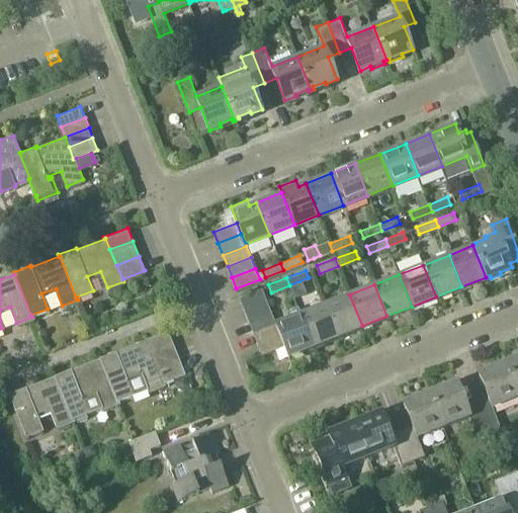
[(239,295),(243,306),(266,296),(262,286),(239,295)]
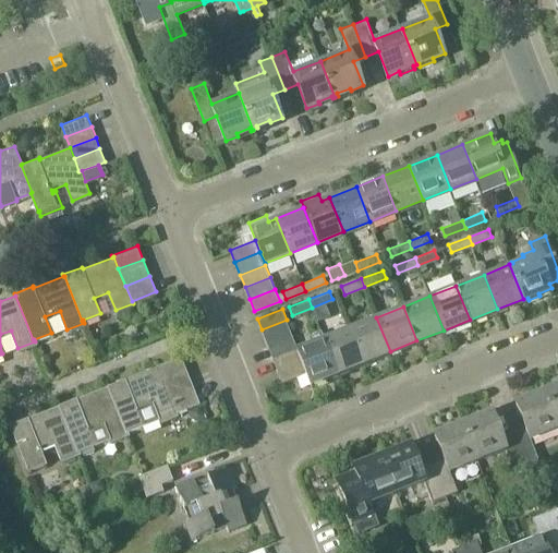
[(376,317),(350,327),(364,362),(390,351),(376,317)]
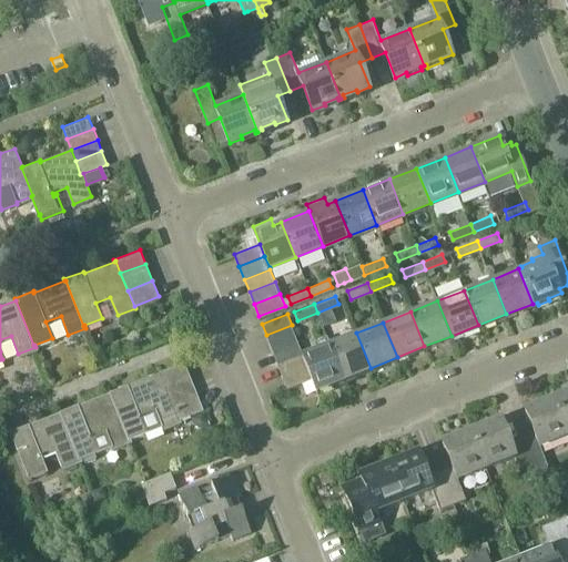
[(266,335),(272,347),(297,337),(292,325),(266,335)]
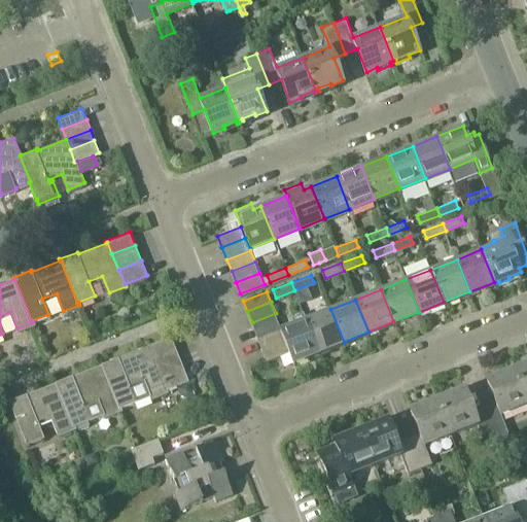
[(330,309),(306,319),(318,351),(344,342),(330,309)]
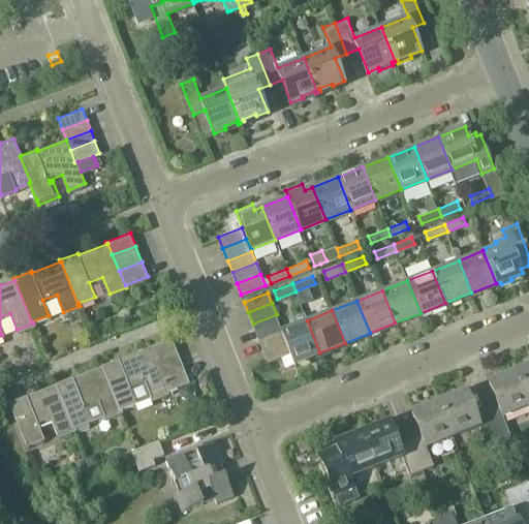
[(297,325),(282,330),(285,338),(290,351),(294,363),(319,352),(307,320),(303,312),(293,315),(297,325)]
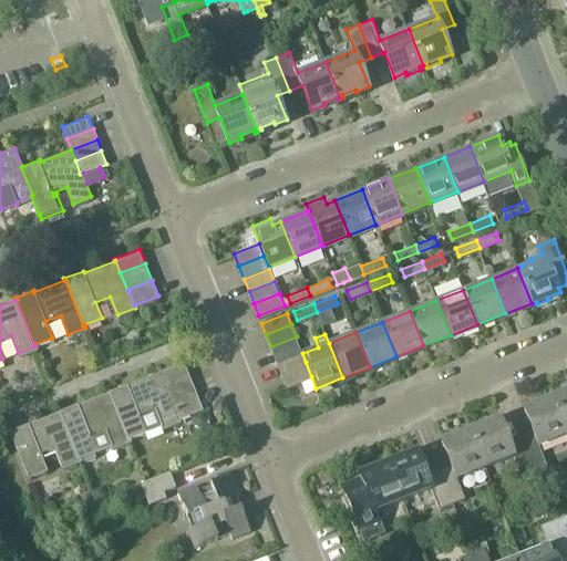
[(271,346),(276,360),(301,350),(297,336),(271,346)]
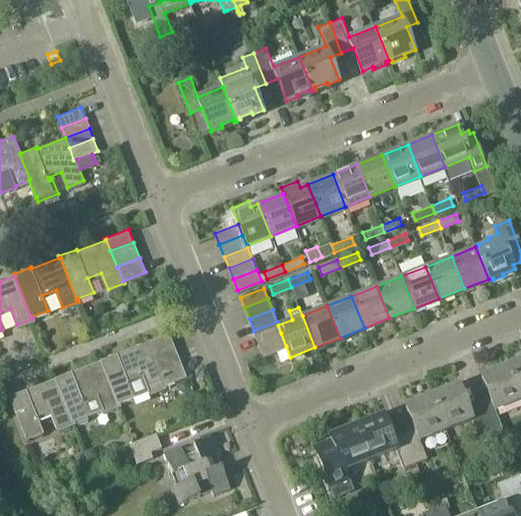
[(253,331),(257,342),(281,333),(278,325),(277,322),(253,331)]
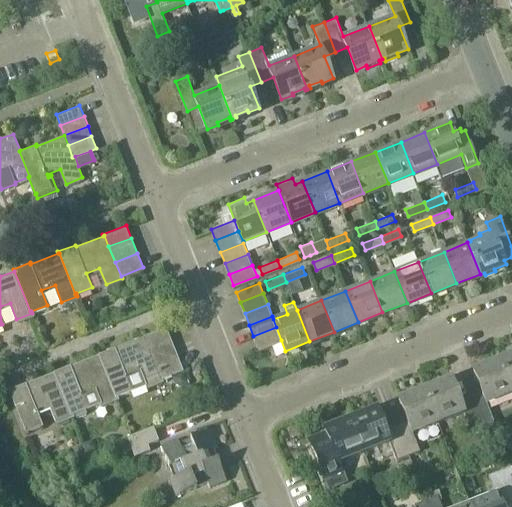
[(144,336),(149,348),(171,339),(166,325),(142,334),(143,336),(144,336)]
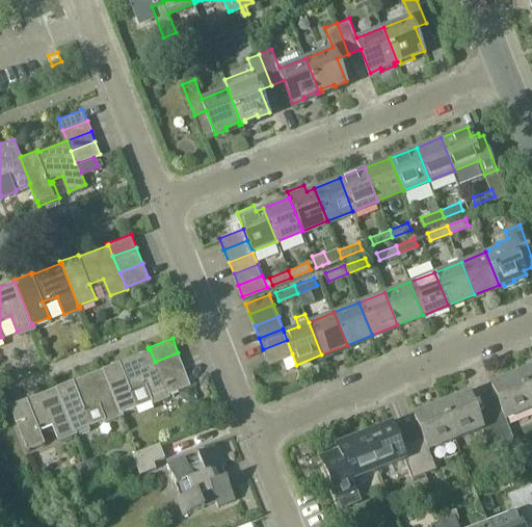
[(263,349),(269,363),(292,353),(287,340),(263,349)]
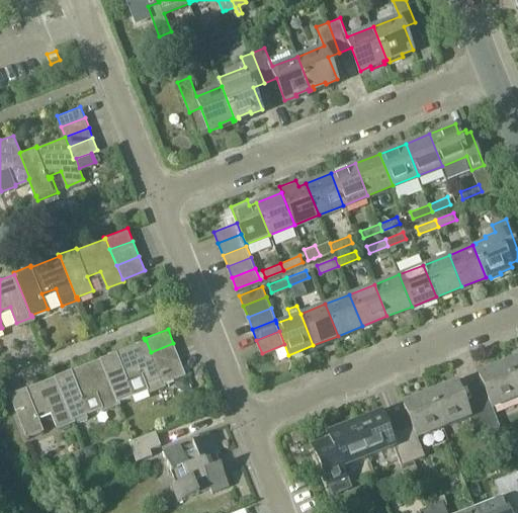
[(116,349),(98,356),(99,358),(100,358),(116,400),(117,400),(147,389),(148,390),(163,383),(163,382),(157,366),(151,352),(146,340),(145,340),(117,351),(116,349)]
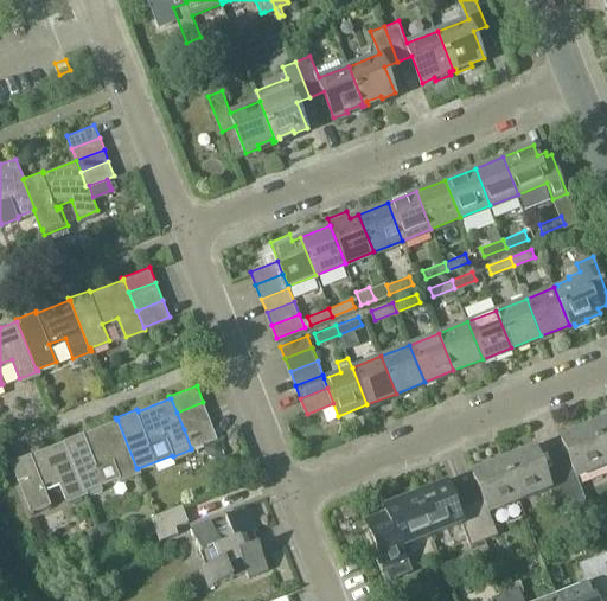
[(177,413),(184,429),(210,419),(203,402),(177,413)]
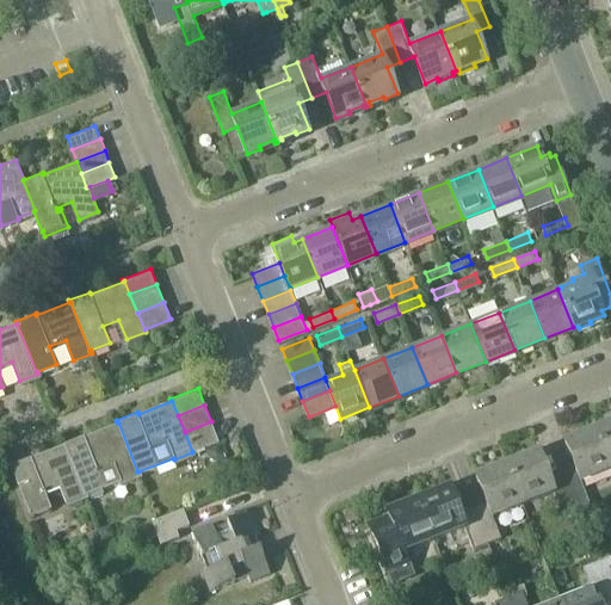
[(218,440),(211,421),(185,432),(192,451),(218,440)]
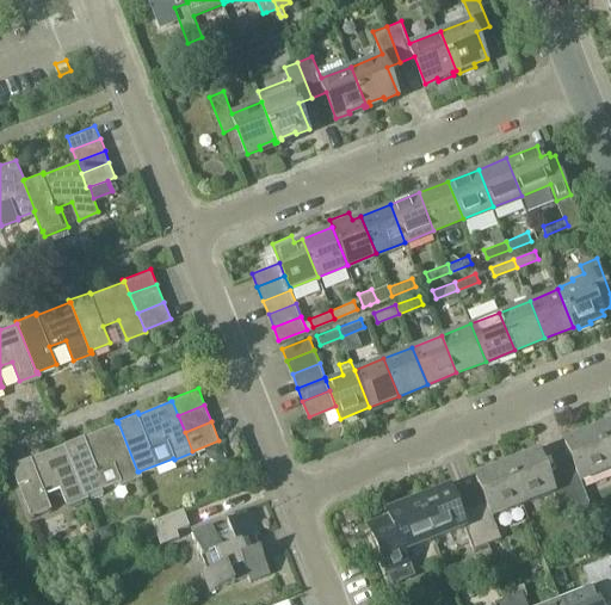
[(598,425),(596,426),(610,465),(610,464),(610,421),(599,427),(598,425)]
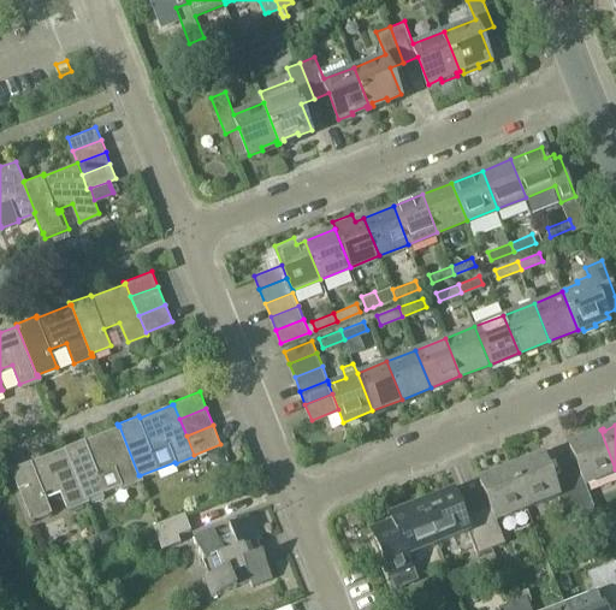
[(84,438),(63,445),(64,448),(65,446),(84,498),(87,497),(90,496),(92,499),(104,495),(102,490),(120,484),(120,485),(122,485),(141,478),(140,475),(138,475),(119,426),(118,426),(86,439),(84,438)]
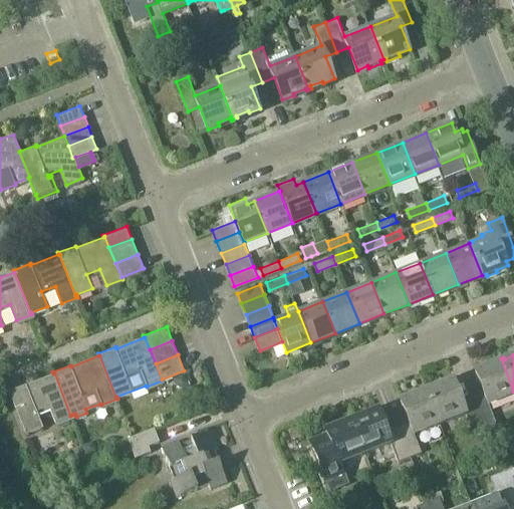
[(483,391),(472,395),(483,426),(496,421),(488,402),(513,392),(501,358),(497,359),(498,361),(486,366),(485,364),(474,368),(483,391)]
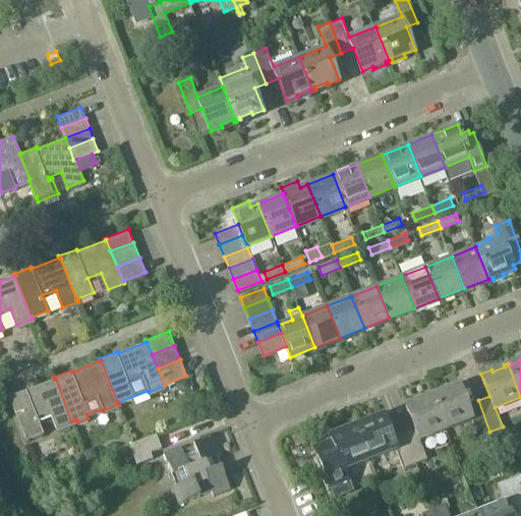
[(186,376),(175,381),(177,388),(184,391),(191,388),(186,376)]
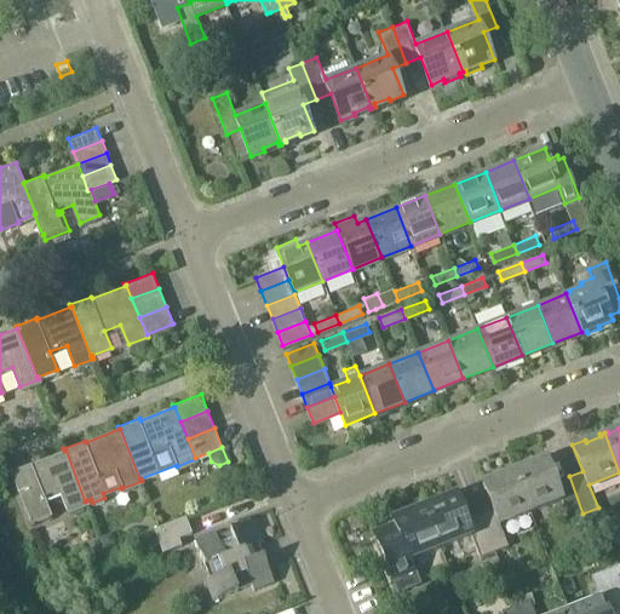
[(30,462),(10,470),(29,518),(30,522),(42,518),(52,515),(45,497),(61,491),(69,510),(89,501),(87,500),(85,501),(65,449),(64,451),(32,464),(30,462)]
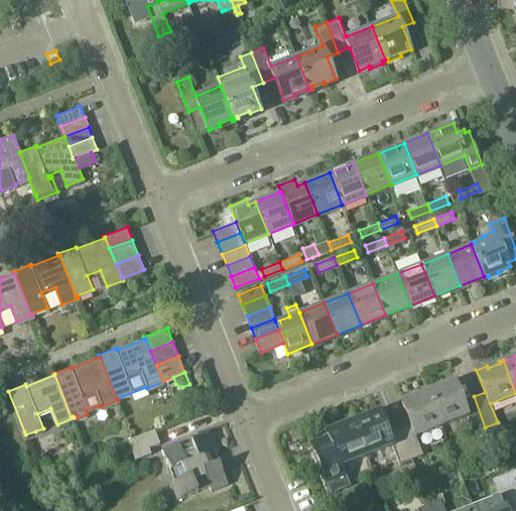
[(430,388),(427,389),(440,423),(467,412),(474,431),(485,427),(474,396),(463,401),(454,379),(442,383),(443,385),(431,390),(430,388)]
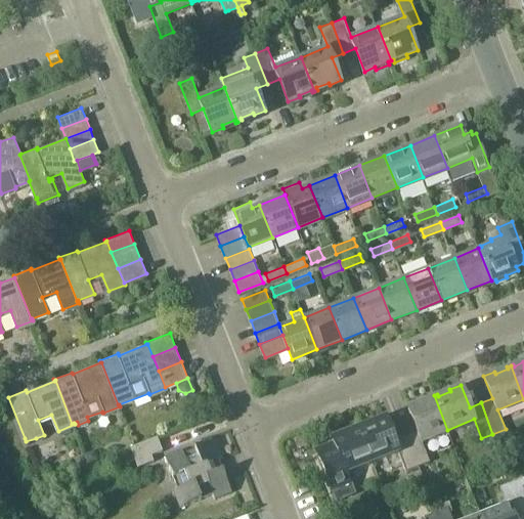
[(417,428),(405,433),(407,438),(419,463),(429,459),(422,440),(426,438),(447,430),(434,395),(431,396),(432,398),(419,403),(419,401),(407,405),(417,428)]
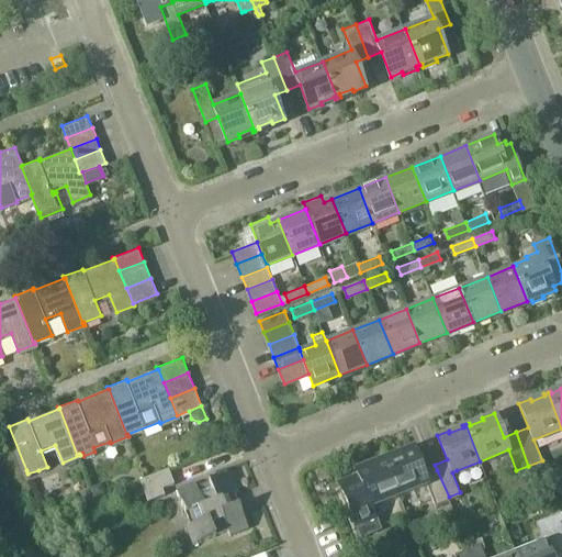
[(386,455),(383,456),(389,470),(398,493),(427,482),(435,502),(449,497),(437,470),(435,465),(422,469),(413,445),(401,449),(400,447),(385,453),(386,455)]
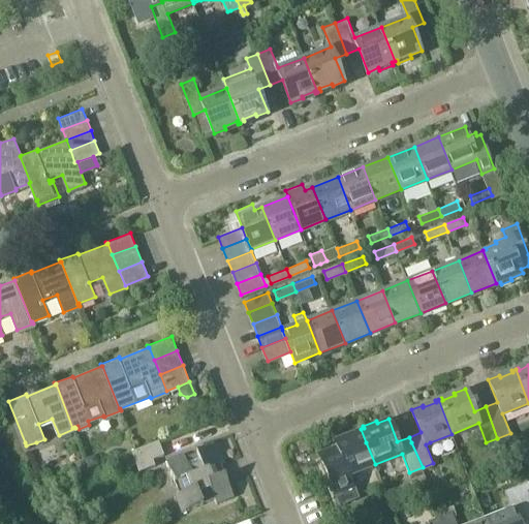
[(320,450),(318,451),(319,453),(321,457),(339,501),(356,495),(348,474),(375,464),(366,442),(361,429),(359,431),(358,428),(344,433),(345,435),(334,440),(336,443),(320,450)]
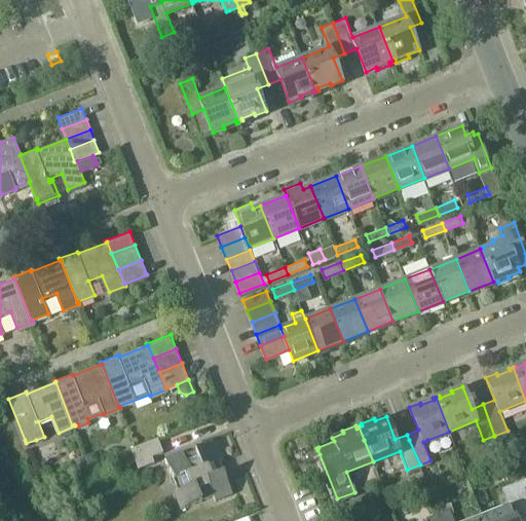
[(162,450),(157,438),(132,447),(139,466),(153,459),(151,454),(162,450)]
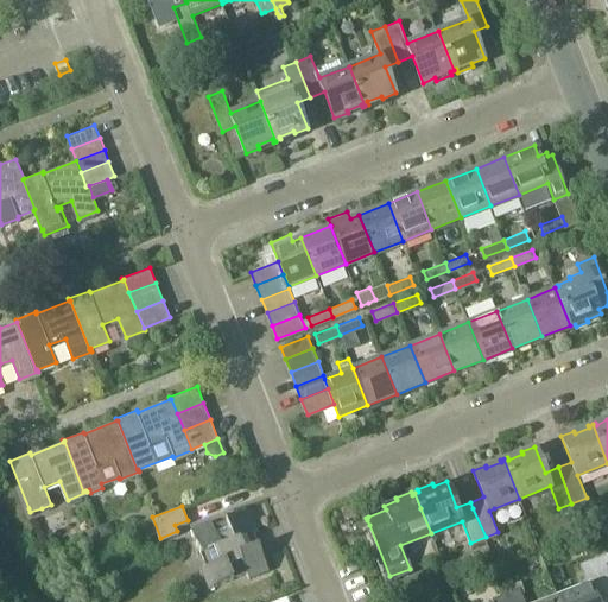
[(210,519),(190,527),(206,565),(201,566),(209,587),(246,571),(248,576),(267,569),(253,531),(257,530),(249,509),(213,524),(210,519)]
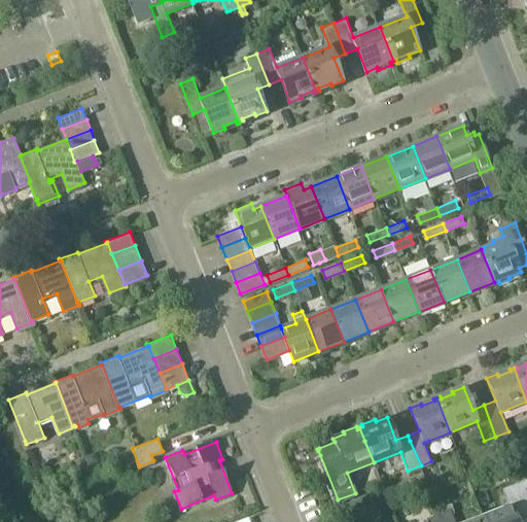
[(95,451),(85,454),(89,463),(98,460),(95,451)]
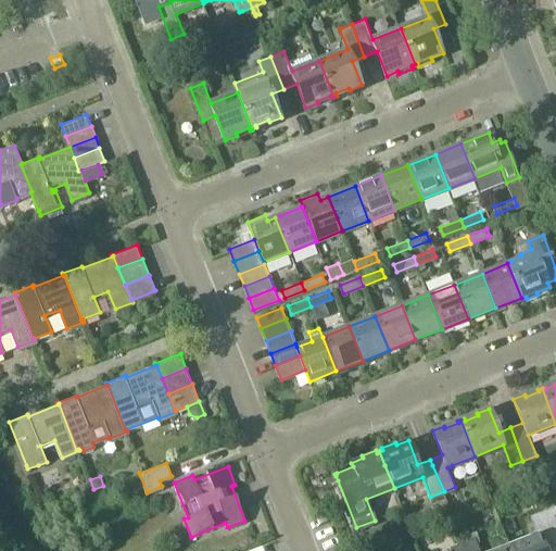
[(87,481),(79,485),(83,493),(91,490),(87,481)]
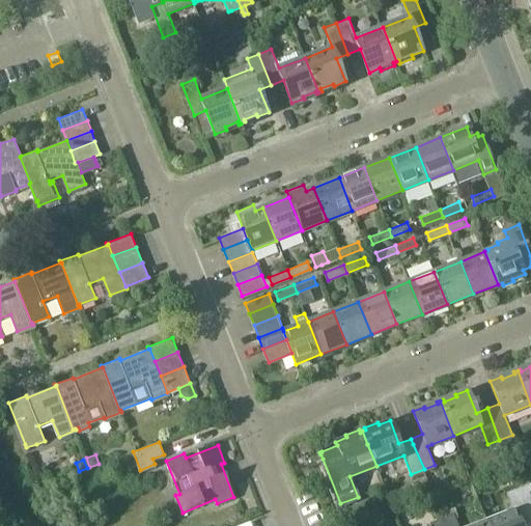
[(518,486),(530,517),(530,519),(530,482),(530,481),(518,486)]
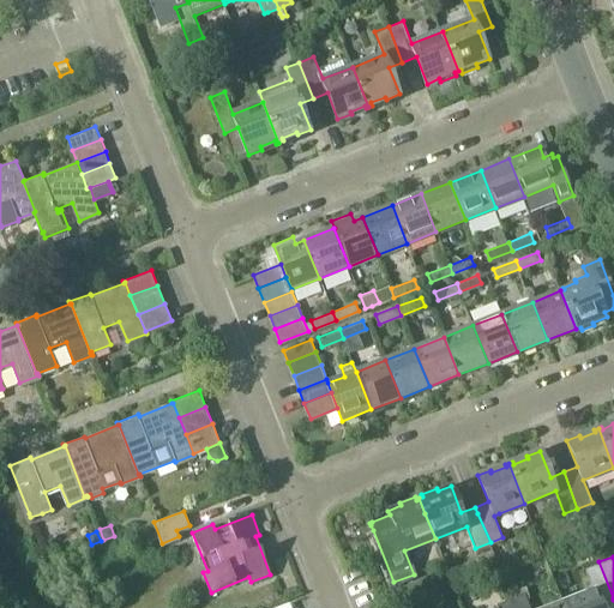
[(594,589),(564,601),(565,607),(613,607),(613,600),(613,597),(599,561),(585,567),(594,589)]
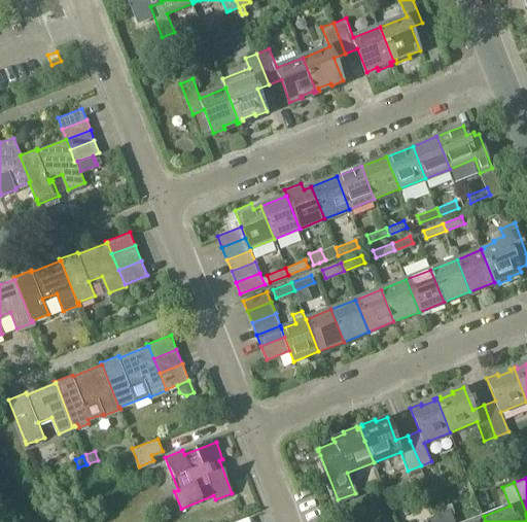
[(454,521),(449,508),(437,513),(441,521),(485,521),(484,516),(483,517),(468,521),(454,521)]
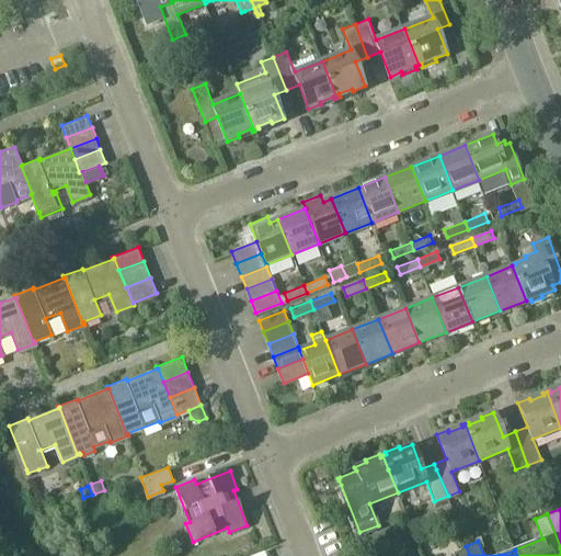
[(363,545),(352,548),(354,555),(366,555),(367,555),(363,545)]
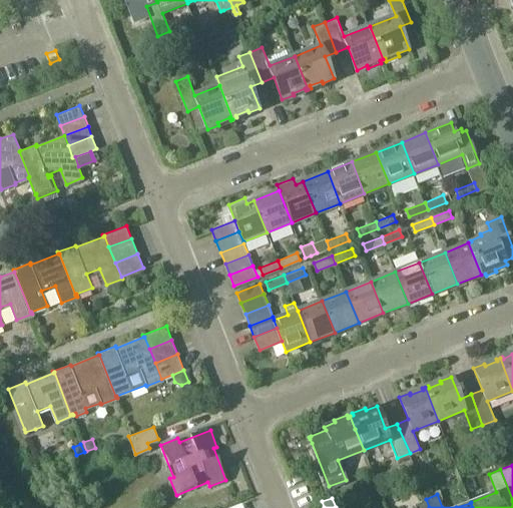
[(429,507),(426,499),(415,503),(416,506),(411,507),(429,507)]
